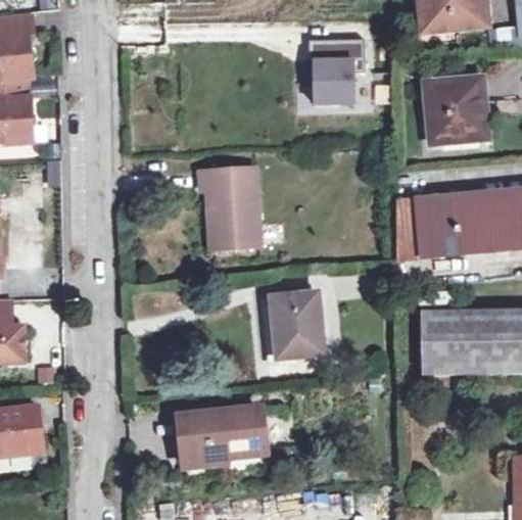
[(426,0),(429,28),(458,25),(459,29),(492,26),(490,3),(486,4),(485,0),(426,0)]
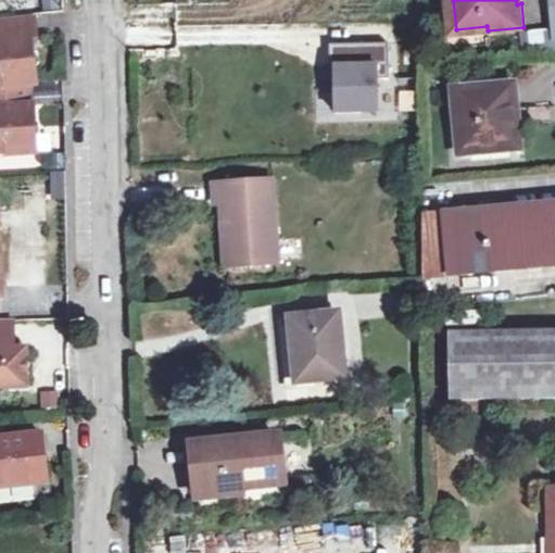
[(36,12),(0,15),(0,84),(32,82),(37,80),(33,36),(39,35),(36,12)]
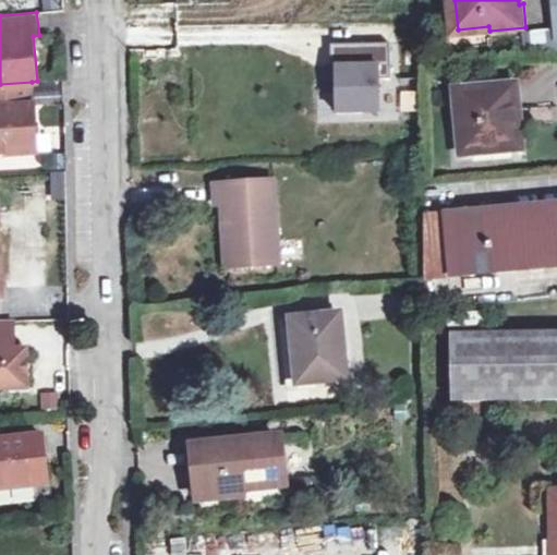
[(527,29),(530,45),(549,40),(546,26),(527,29)]
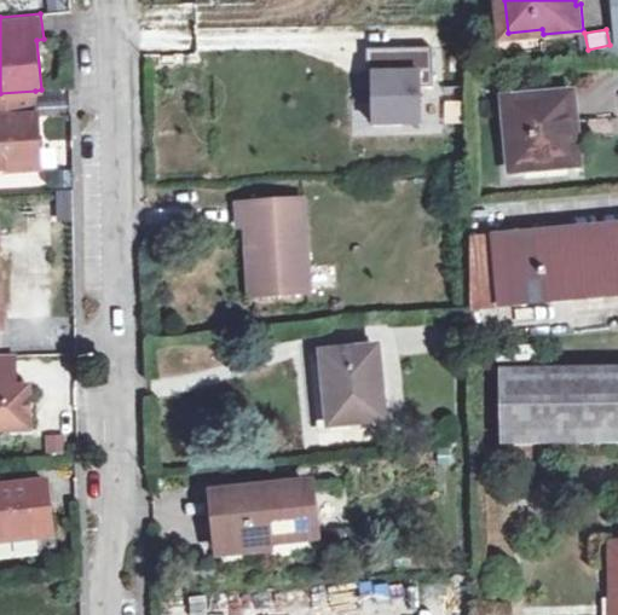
[(417,68),(368,69),(369,125),(419,123),(417,68)]
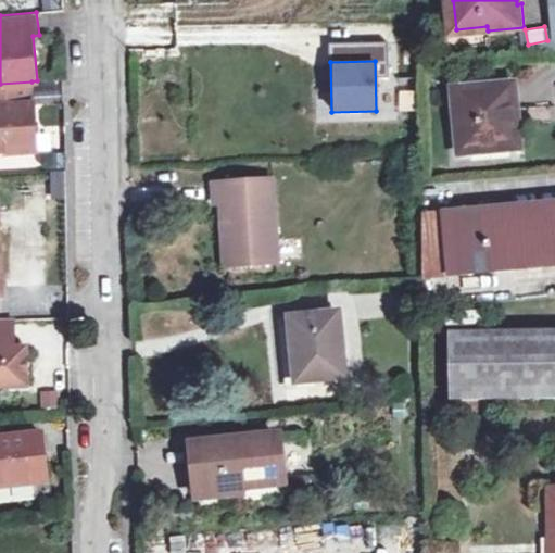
[(0,84),(0,151),(38,148),(32,82),(0,84)]
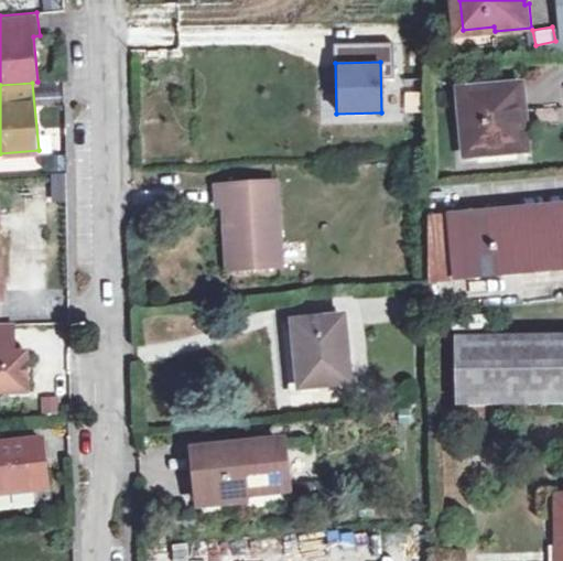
[(469,157),(529,150),(523,86),(463,93),(469,157)]
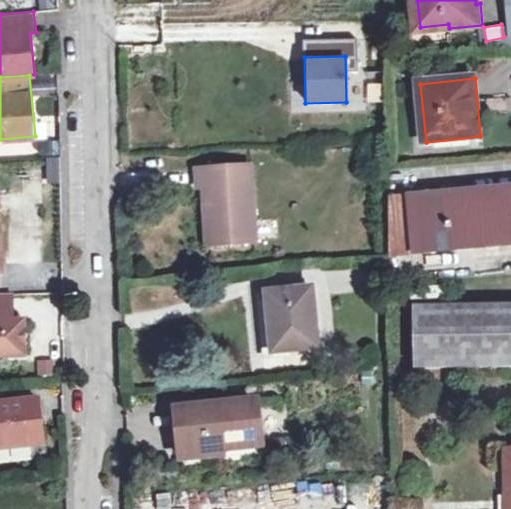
[(200,183),(205,183),(207,212),(213,212),(215,239),(257,237),(252,161),(199,164),(200,183)]
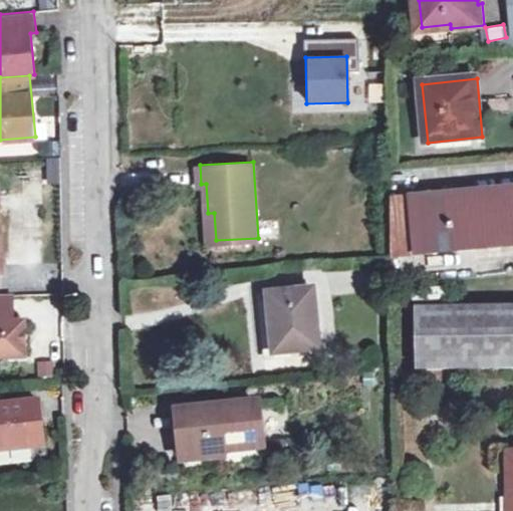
[(416,253),(512,243),(512,185),(411,195),(416,253)]
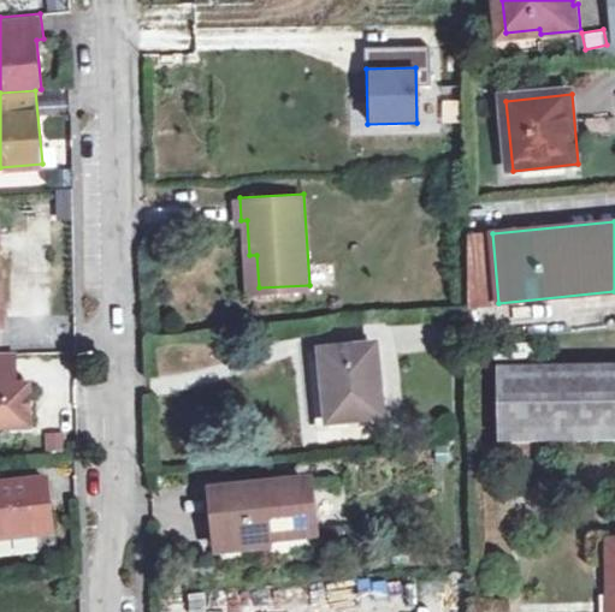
[(492,233),(469,236),(471,306),(498,303),(492,233)]
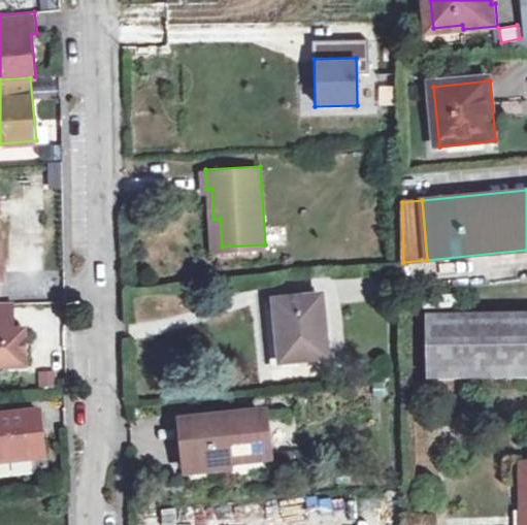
[(275,364),(332,358),(326,295),(269,300),(275,364)]
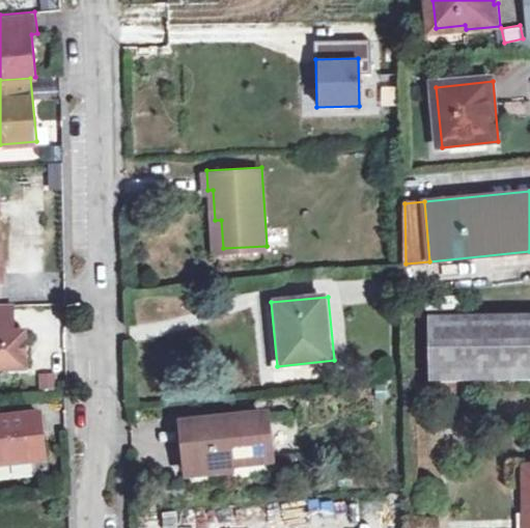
[(15,303),(0,303),(0,367),(28,367),(27,332),(16,332),(15,303)]
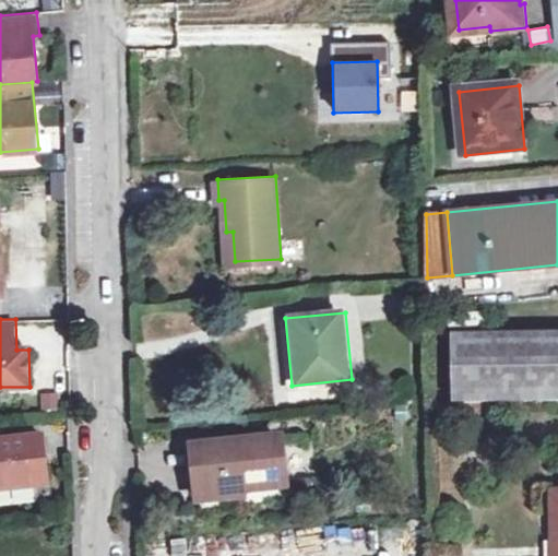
[(456,398),(557,397),(557,330),(455,331),(456,398)]
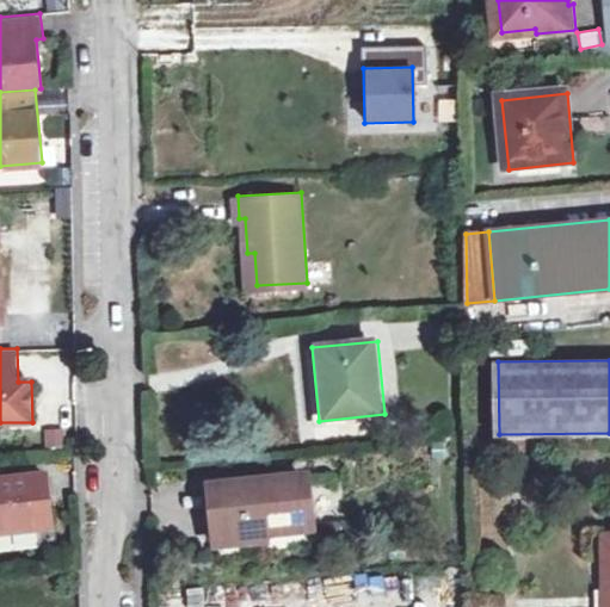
[(0,530),(54,525),(48,474),(0,478),(0,530)]
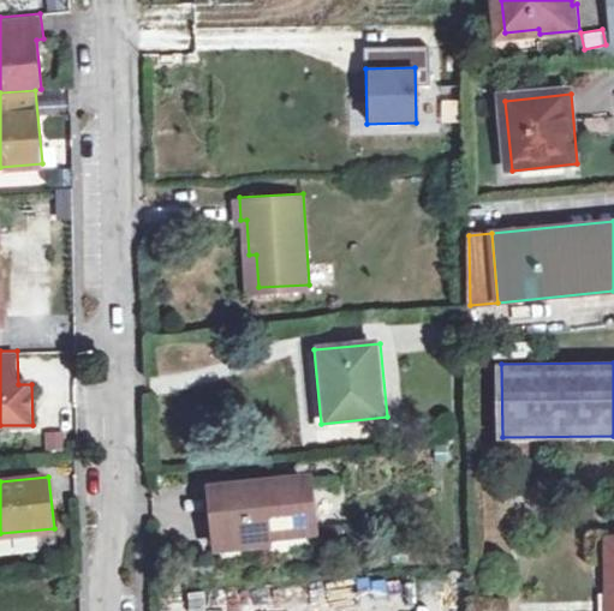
[(216,487),(221,533),(248,531),(249,543),(272,540),(272,534),(293,532),(293,526),(315,523),(310,478),(216,487)]
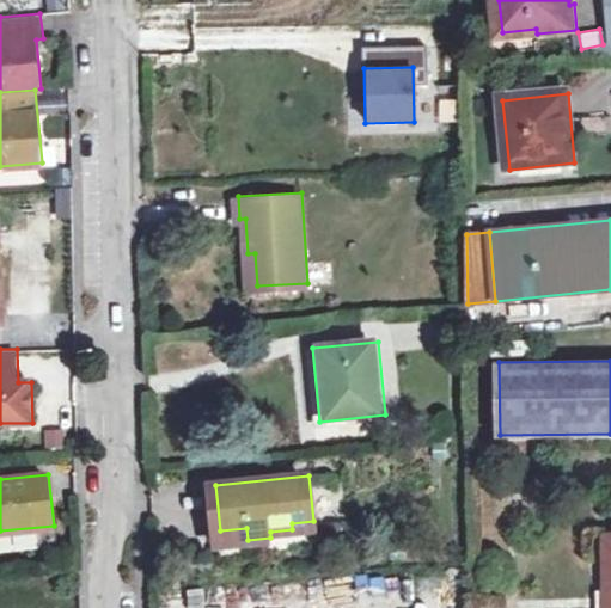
[(316,540),(313,521),(292,523),(292,529),(270,532),(270,538),(248,540),(246,528),(220,530),(221,550),(316,540)]
